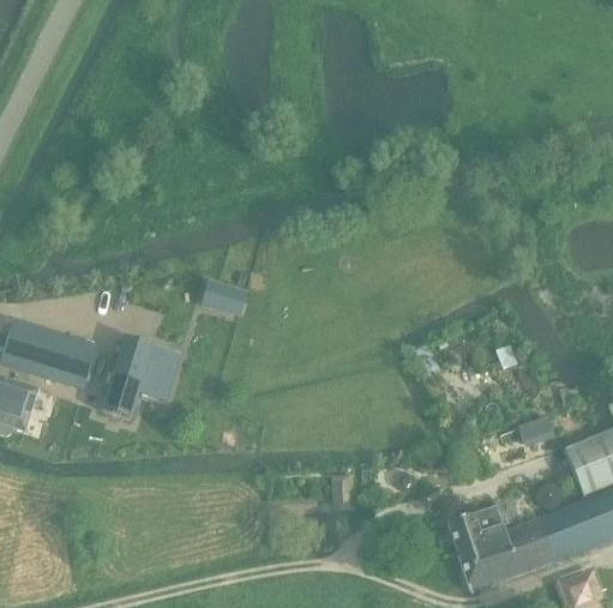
[(221,290),(215,308),(233,314),(239,296),(221,290)]
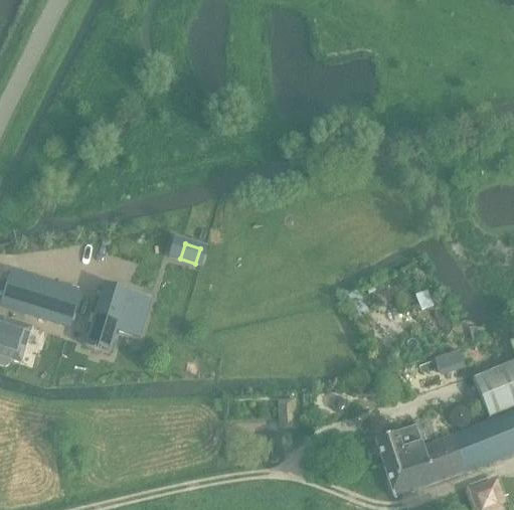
[(68,324),(80,289),(12,266),(1,301),(68,324)]
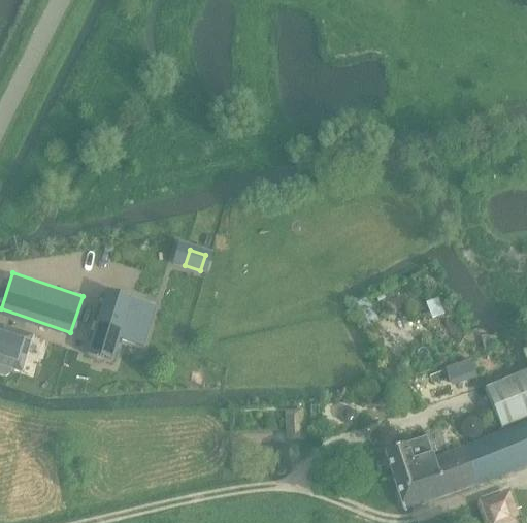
[(108,288),(87,352),(112,359),(121,336),(144,344),(154,315),(130,306),(133,296),(108,288)]
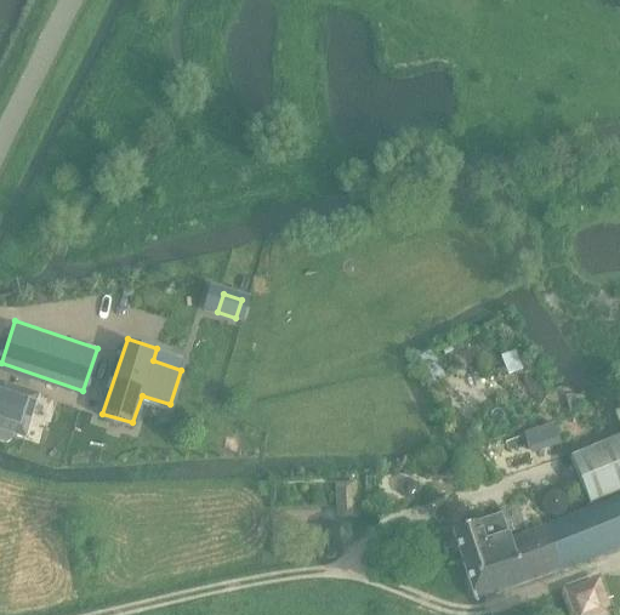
[(0,436),(6,438),(11,436),(12,431),(24,436),(38,394),(0,380),(0,436)]
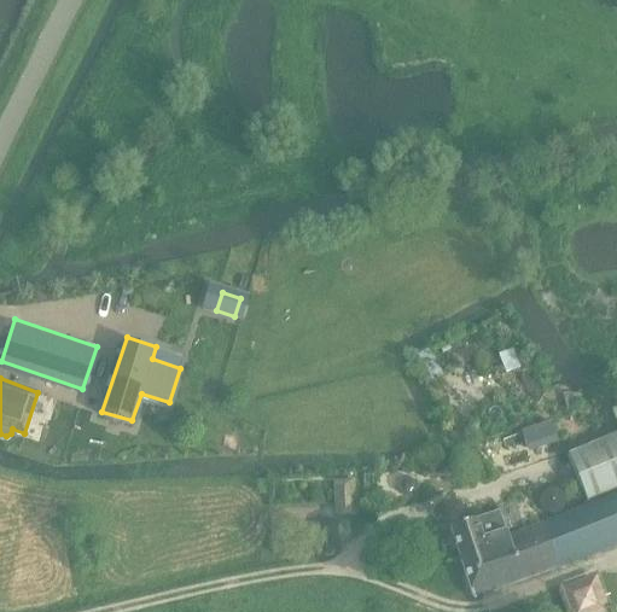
[(616,427),(565,450),(585,499),(616,484),(616,382),(616,404),(613,406),(616,413),(616,427)]
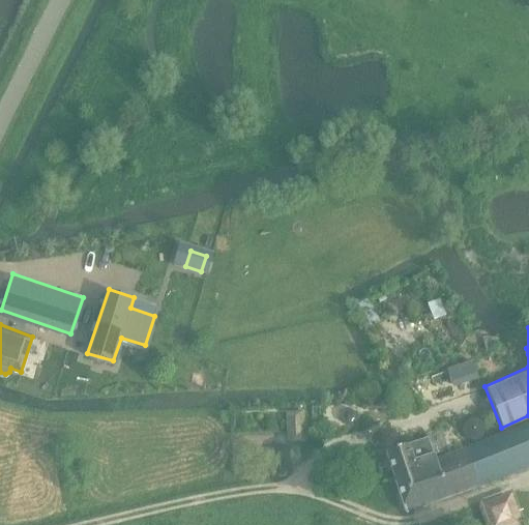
[(452,385),(480,375),(474,359),(447,370),(452,385)]
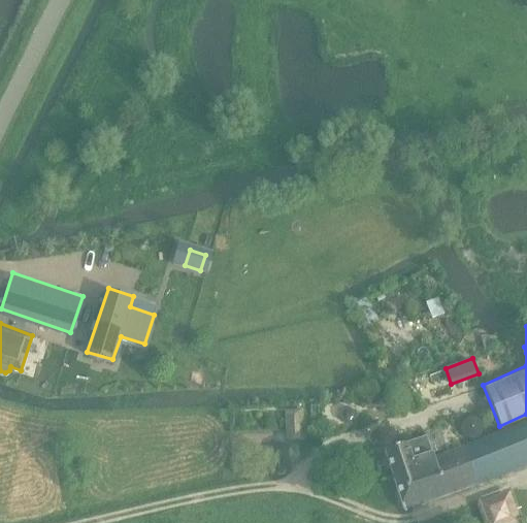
[(192,364),(190,379),(203,381),(205,366),(192,364)]
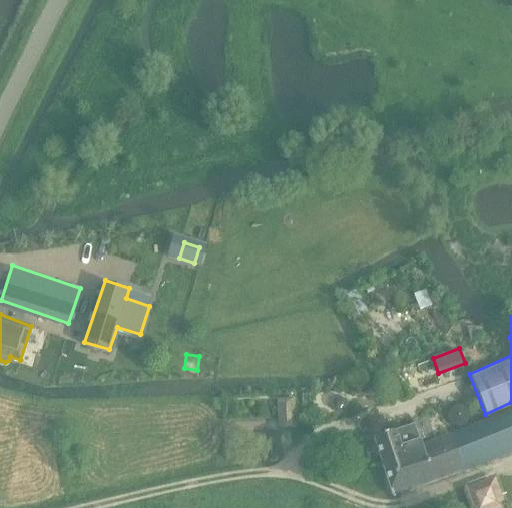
[(277,396),(279,425),(297,424),(296,395),(277,396)]
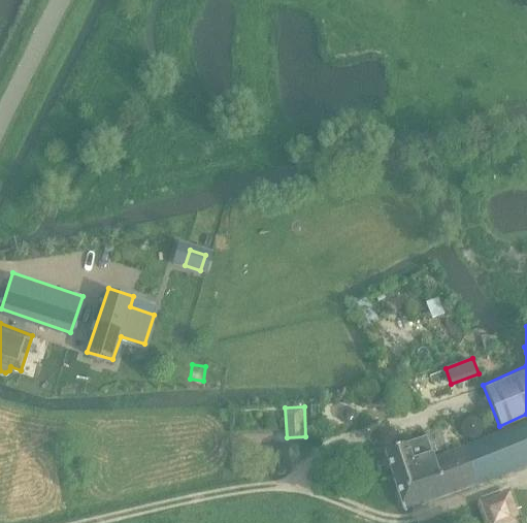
[(481,418),(472,415),(465,418),(462,426),(465,433),(472,437),(481,433),(484,426),(481,418)]
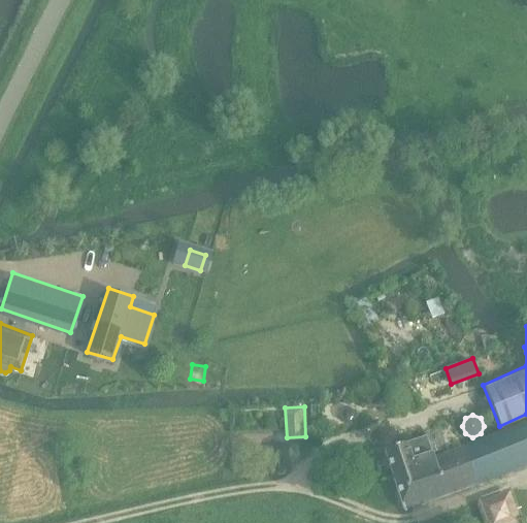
[(404,440),(385,448),(404,507),(526,462),(526,417),(496,430),(433,456),(425,434),(406,442),(404,440)]
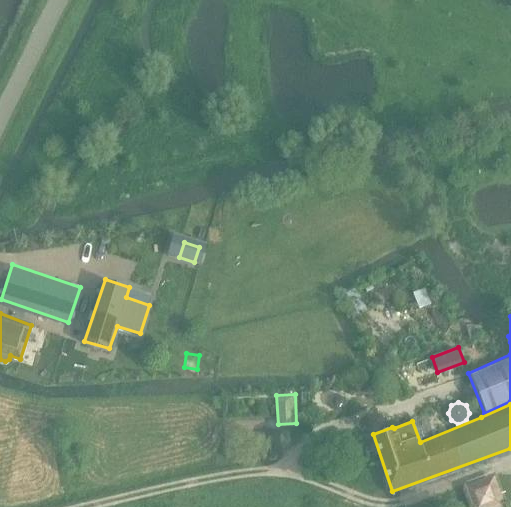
[(473,506),(495,506),(509,502),(497,471),(464,483),(473,506)]
